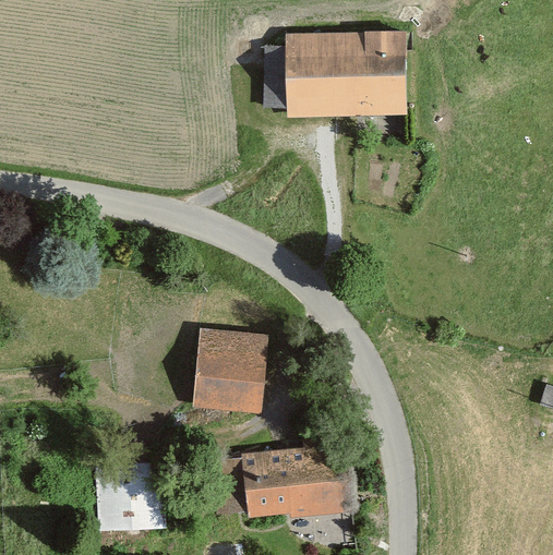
[(412,115),(410,31),(285,34),(287,117),(412,115)]
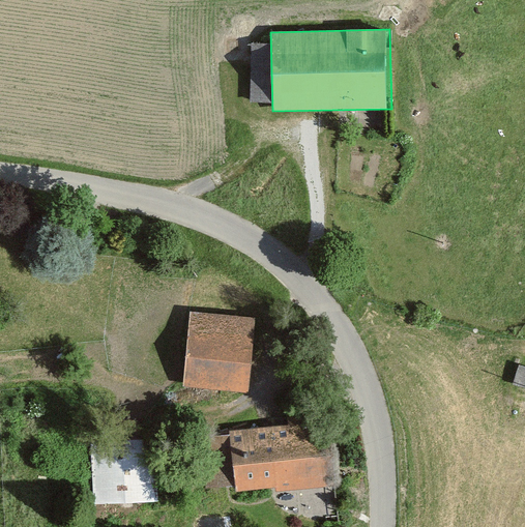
[(249,387),(256,316),(188,310),(182,381),(249,387)]
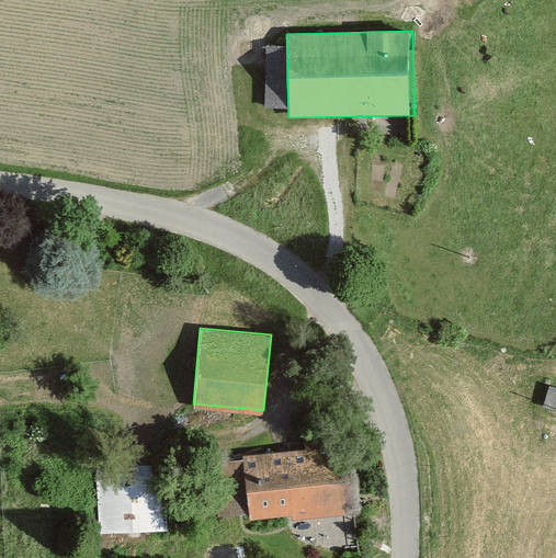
[(555,387),(545,384),(537,406),(555,412),(555,387)]
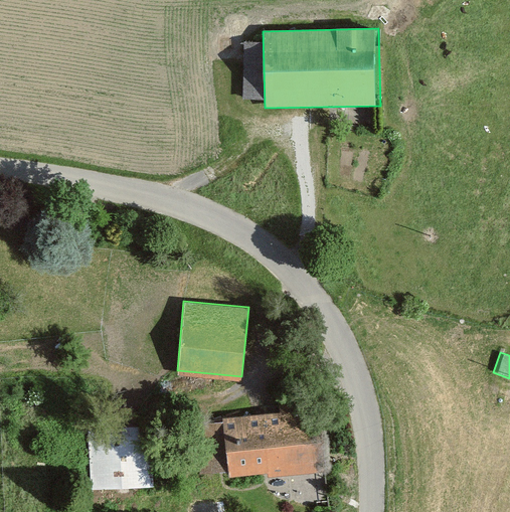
[(280,400),(281,412),(223,414),(223,421),(194,422),(196,472),(228,471),(228,476),(330,472),(327,398),(280,400)]
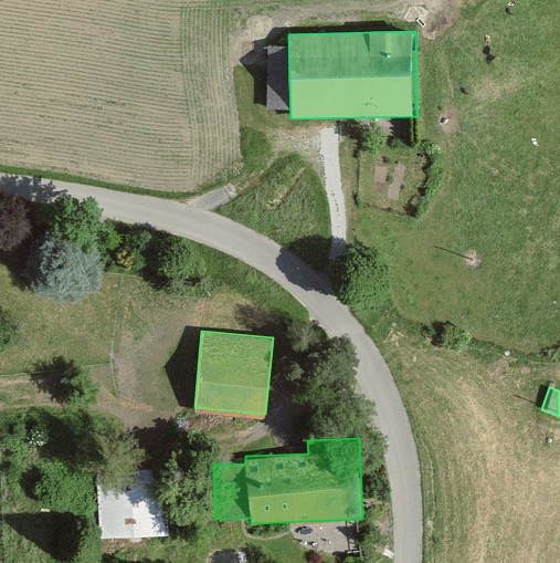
[(168,537),(166,471),(91,473),(93,540),(168,537)]
